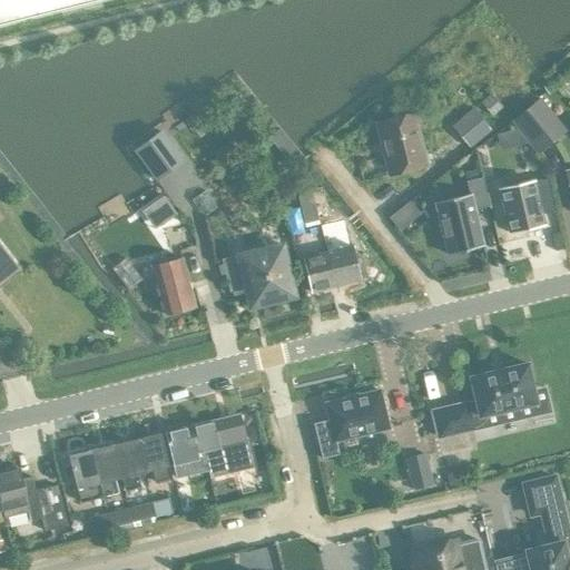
[(0,0),(0,22),(91,0),(0,0)]
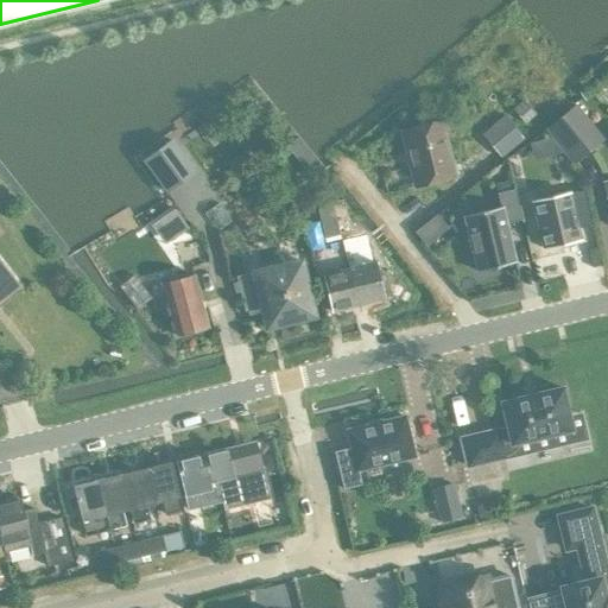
[(603,139),(576,103),(544,127),(572,163),(603,139)]
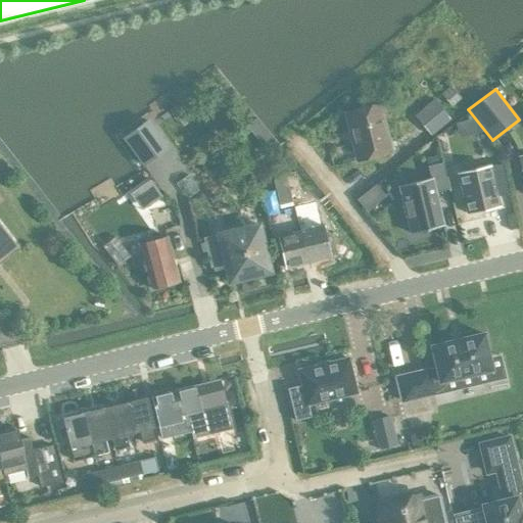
[(433,98),(413,114),(430,136),(450,119),(433,98)]
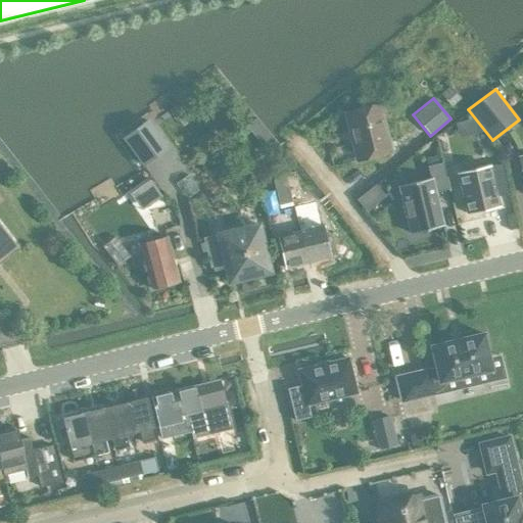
[(357,159),(390,150),(379,106),(345,115),(357,159)]
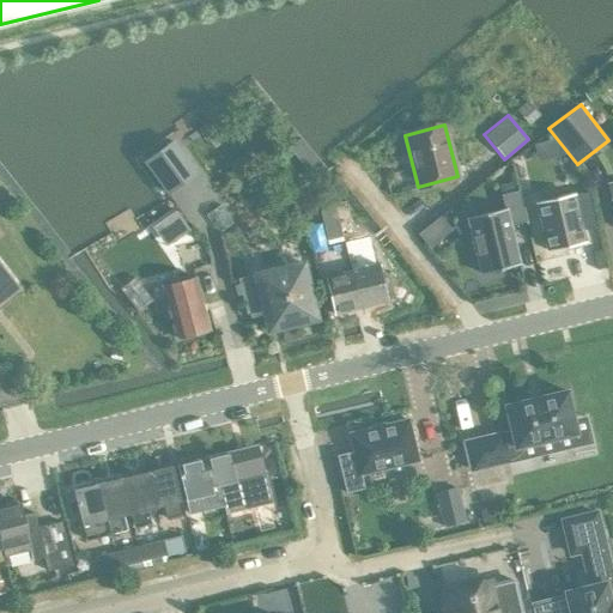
[(202,126),(177,144),(196,171),(222,152),(202,126)]
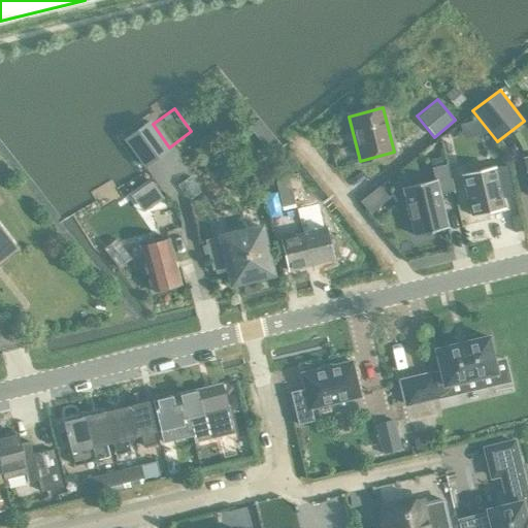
[(434,179),(403,187),(415,234),(447,227),(438,194),(452,190),(446,164),(431,167),(434,179)]
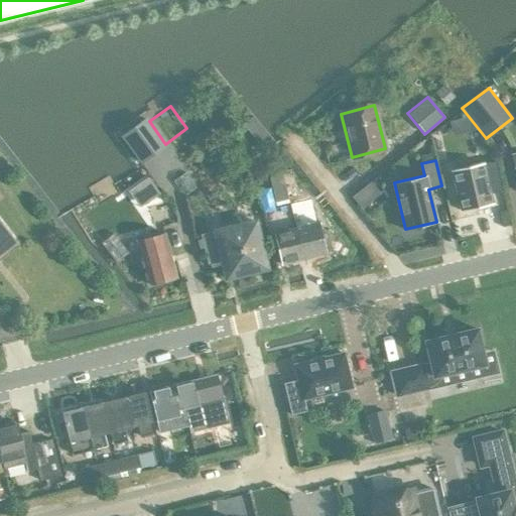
[(483,163),(450,170),(459,209),(492,202),(483,163)]
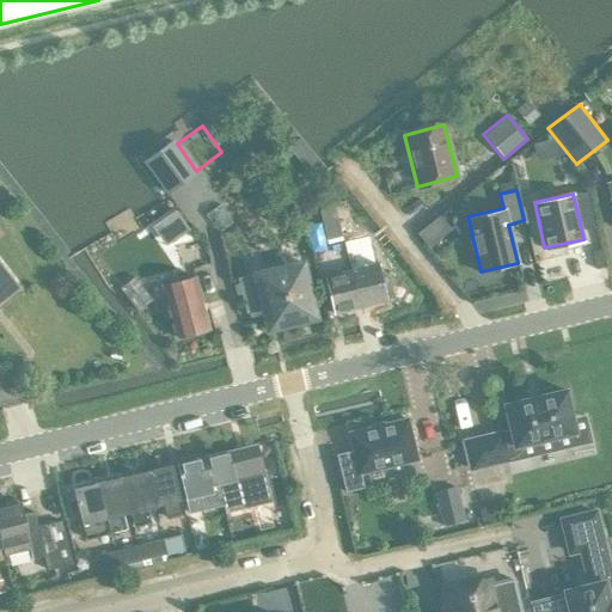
[(167,243),(191,226),(178,207),(154,222),(167,243)]
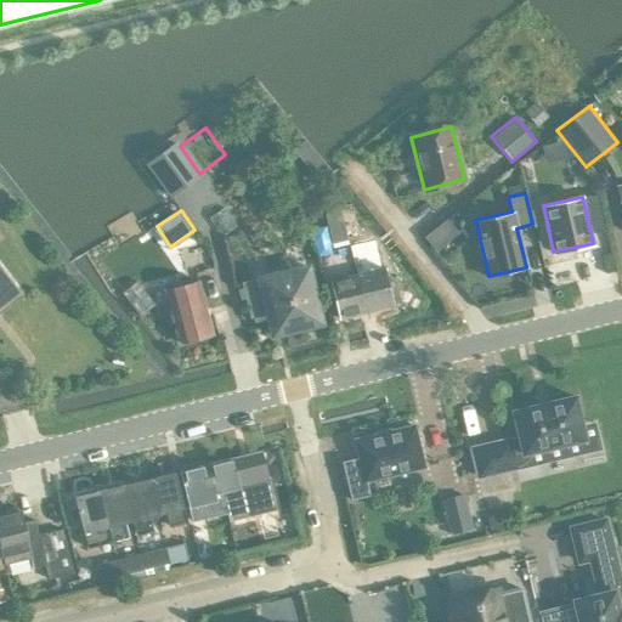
[(316,254),(331,249),(322,210),(307,214),(316,254)]
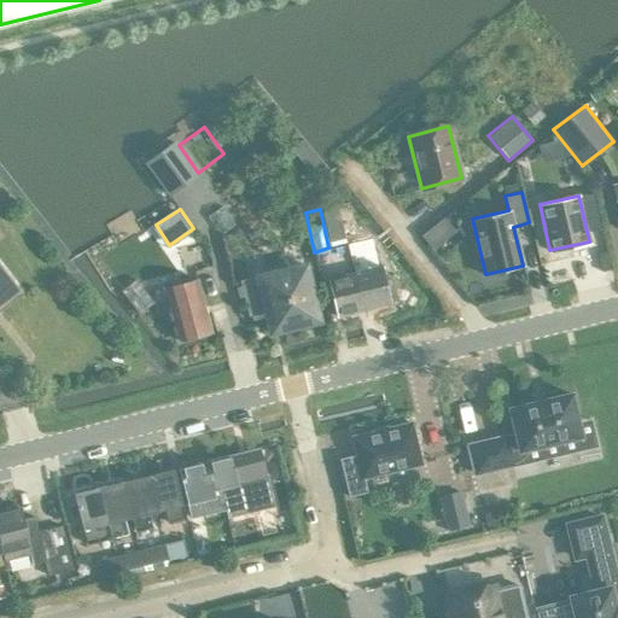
[(424,232),(436,246),(458,227),(445,214),(424,232)]
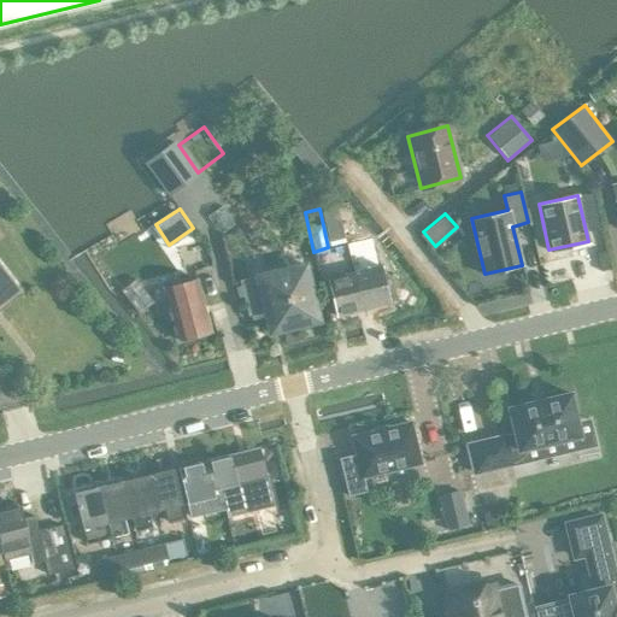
[(346,244),(363,310),(389,304),(381,266),(372,269),(369,252),(368,253),(365,239),(346,244)]
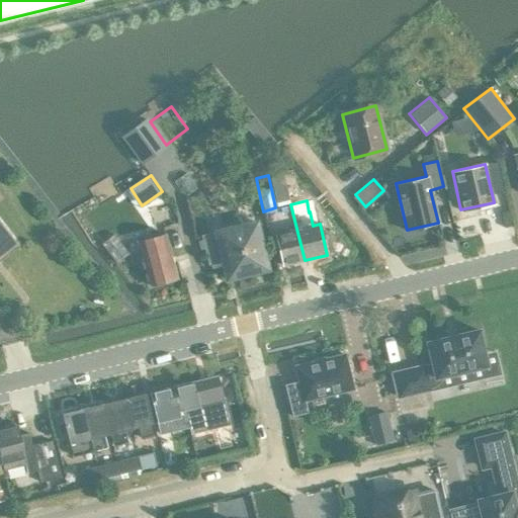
[(305,260),(290,204),(275,207),(280,233),(274,235),(282,266),(305,260)]
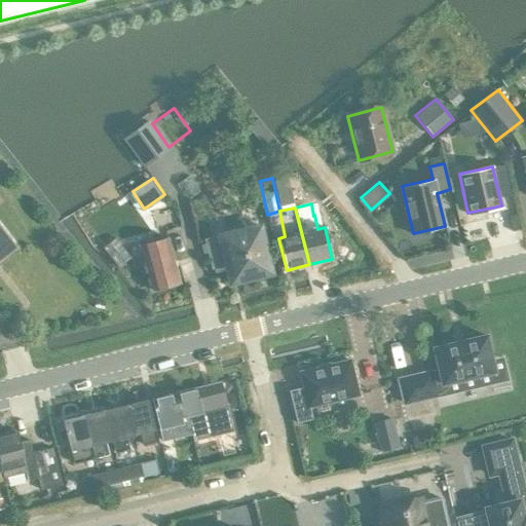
[(271,273),(263,241),(260,225),(238,230),(203,238),(211,269),(225,266),(229,284),(271,273)]
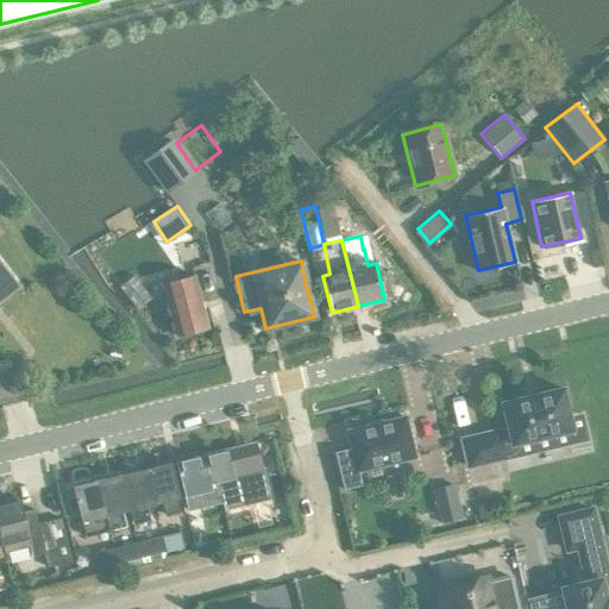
[(0,303),(20,288),(0,262),(0,303)]
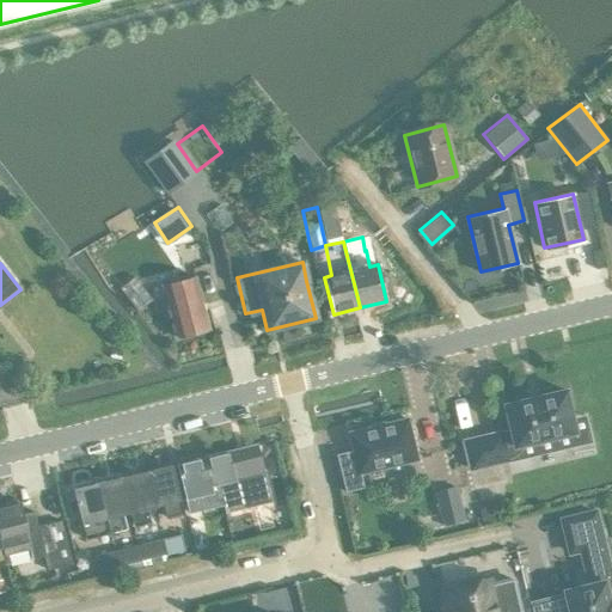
[(177,337),(208,329),(195,277),(164,286),(177,337)]
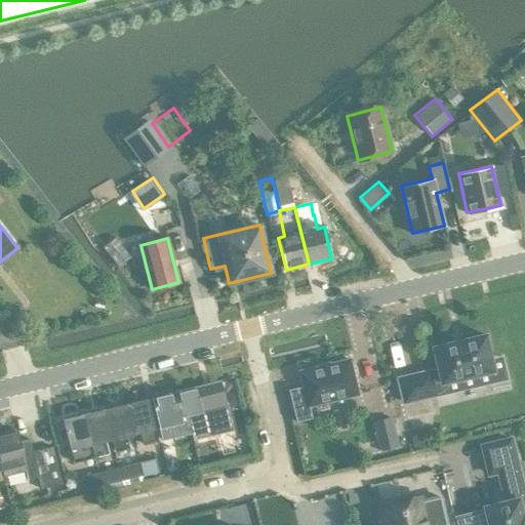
[(433,385),(441,382),(492,370),(484,334),(432,347),(438,370),(430,372),(429,370),(398,378),(403,402),(435,395),(433,385)]
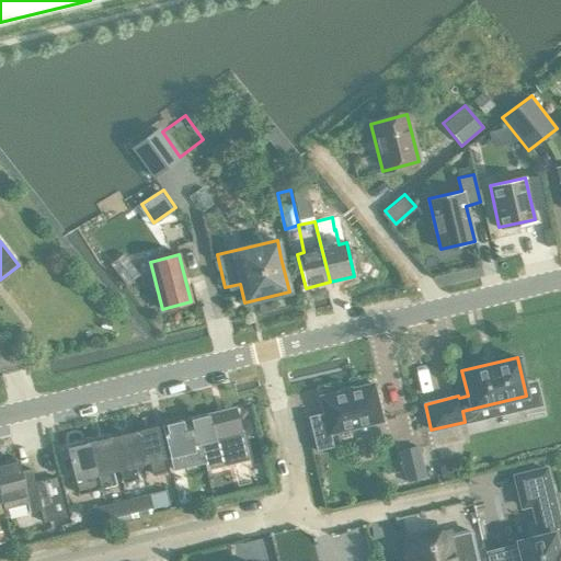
[(332,446),(330,434),(381,421),(373,384),(319,397),(323,412),(308,416),(316,450),(332,446)]
